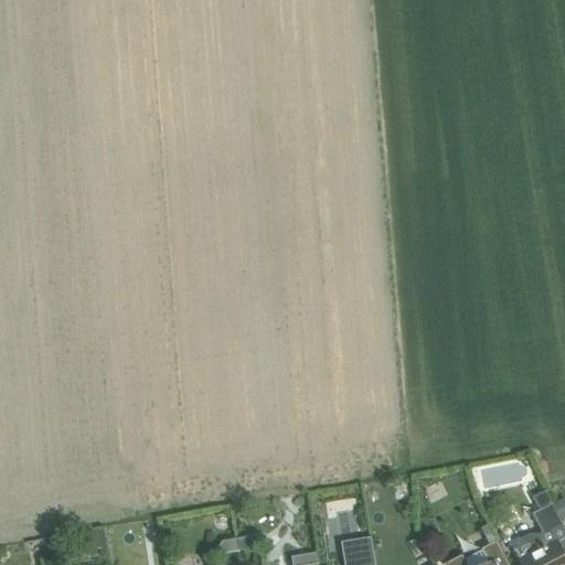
[(513,550),(520,563),(521,564),(564,564),(564,530),(545,492),(534,498),(541,509),(532,514),(542,535),(540,536),(535,535),(532,534),(529,535),(522,539),(519,543),(518,545),(518,547),(513,550)]
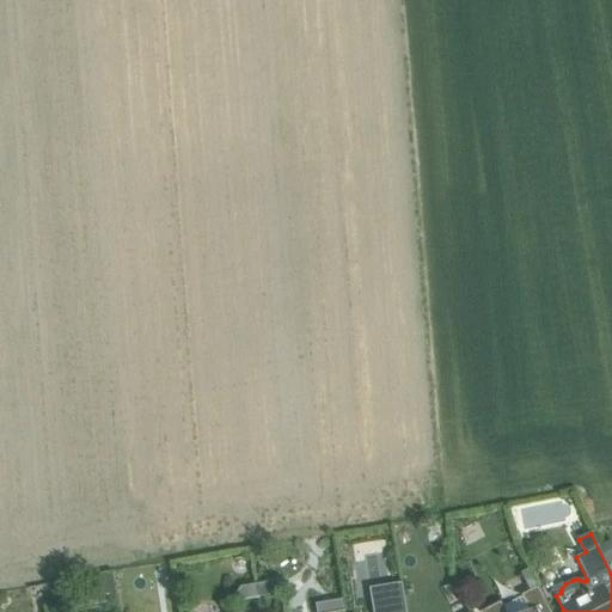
[(481,611),(479,611),(551,611),(539,587),(531,574),(516,581),(525,594),(521,597),(530,611),(506,611),(501,601),(481,611)]
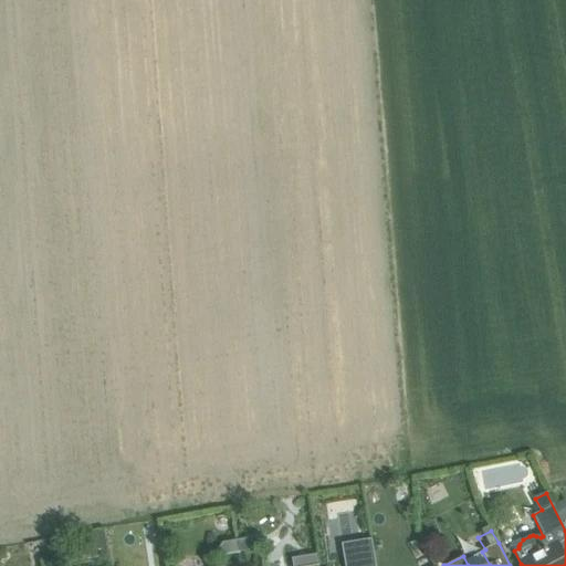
[(258,537),(238,541),(240,553),(260,549),(258,537)]
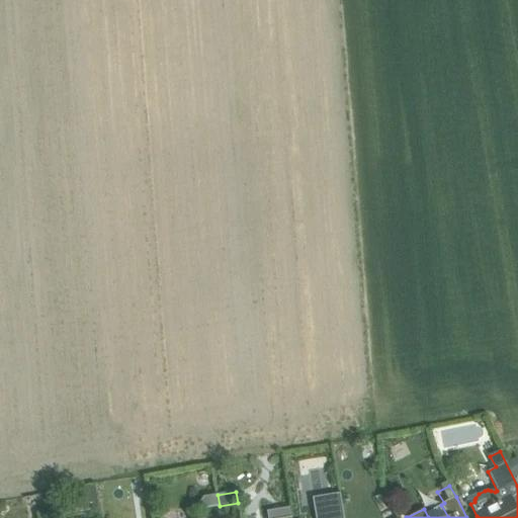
[(324,517),(344,517),(340,494),(325,496),(329,517),(324,517)]
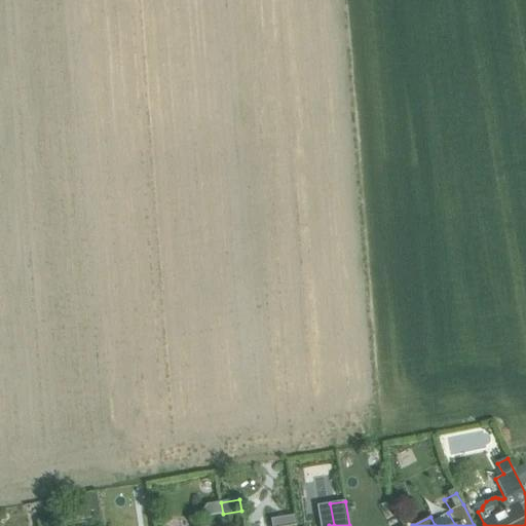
[(201,518),(223,514),(221,502),(209,504),(210,511),(200,512),(201,518)]
